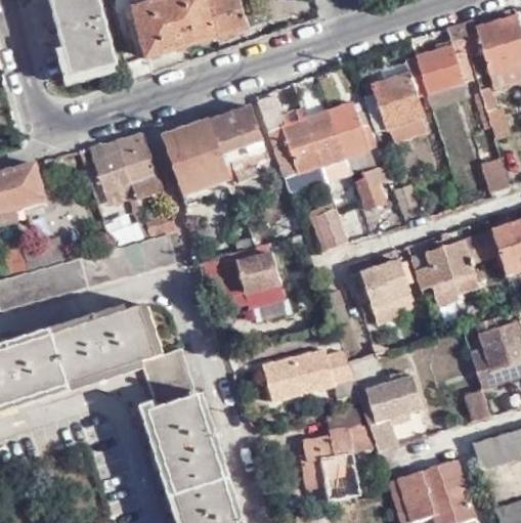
[(115,62),(97,0),(50,0),(71,74),(115,62)]
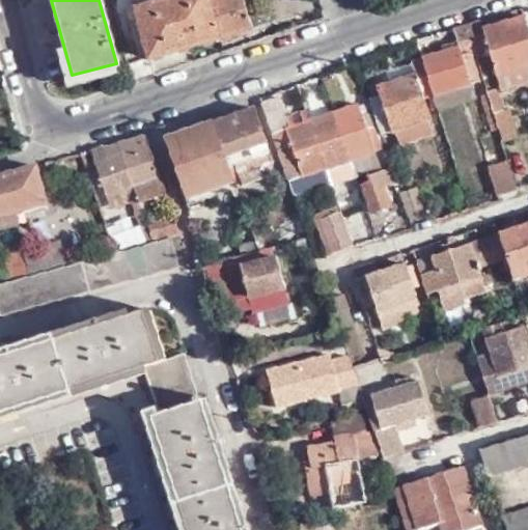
[(148,55),(217,35),(205,0),(153,0),(124,8),(130,27),(139,24),(148,55)]
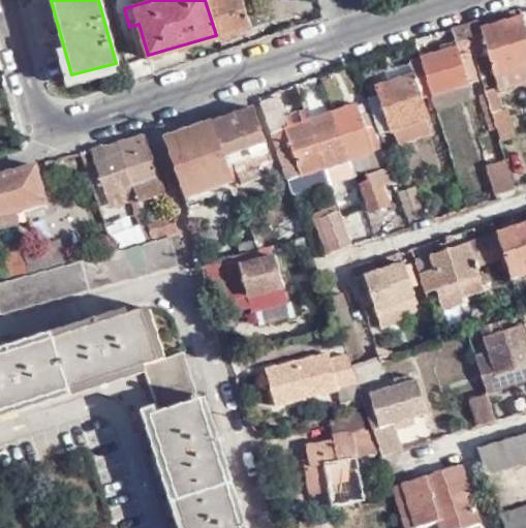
[(205,0),(216,35),(250,26),(241,0),(205,0)]
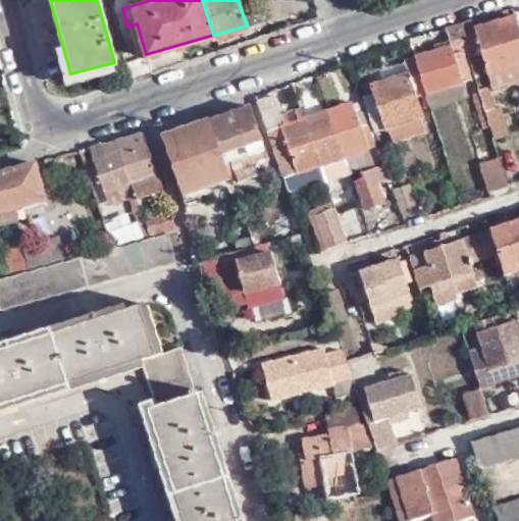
[(459,29),(465,50),(478,46),(490,89),(518,81),(518,29),(515,14),(473,27),(471,18),(457,22),(459,29)]
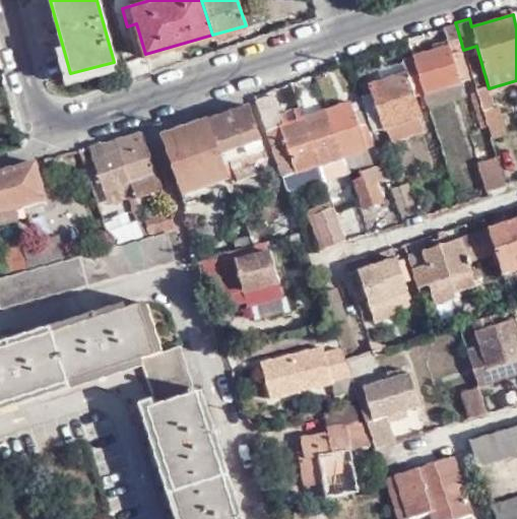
[(461,51),(463,50),(457,28),(455,22),(442,25),(447,45),(411,55),(423,92),(461,80),(469,78),(461,51)]
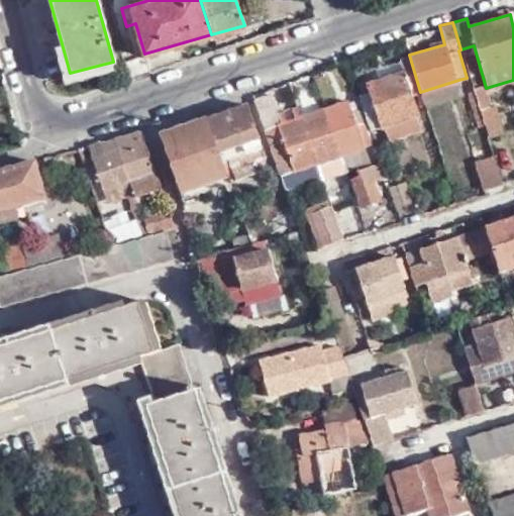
[(420,92),(409,55),(400,58),(403,71),(365,82),(368,91),(360,94),(371,129),(383,125),(386,139),(419,128),(414,114),(418,113),(413,94),(420,92)]
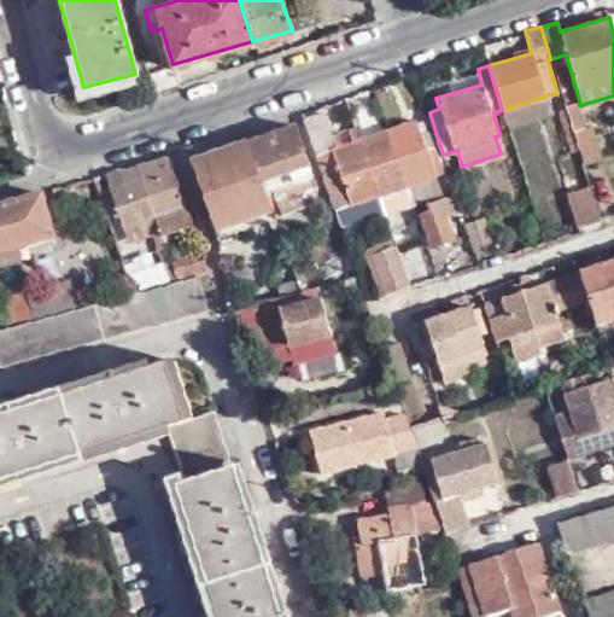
[(502,110),(508,128),(554,114),(548,95),(502,110)]
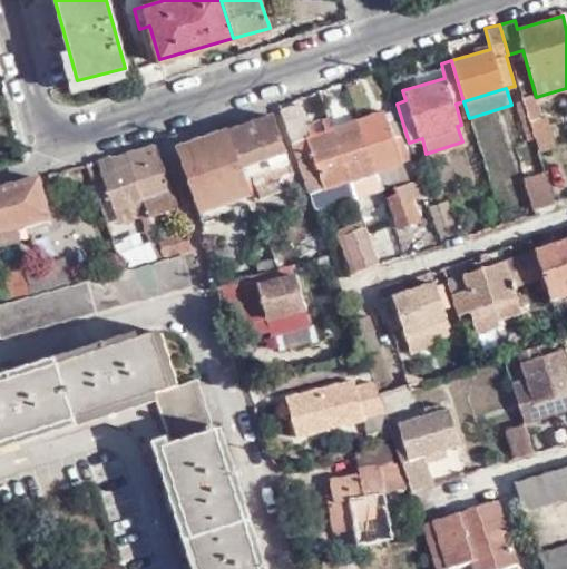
[(539,115),(533,91),(520,95),(521,97),(524,105),(533,136),(538,149),(555,145),(546,114),(539,115)]
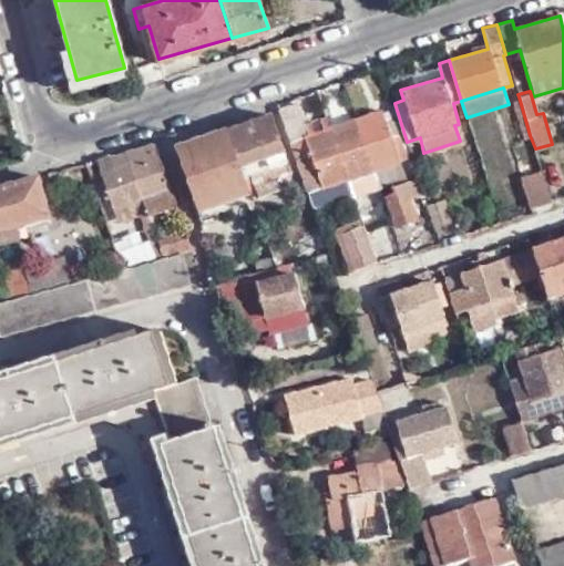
[(530,135),(521,104),(519,96),(511,100),(522,137),(530,135)]
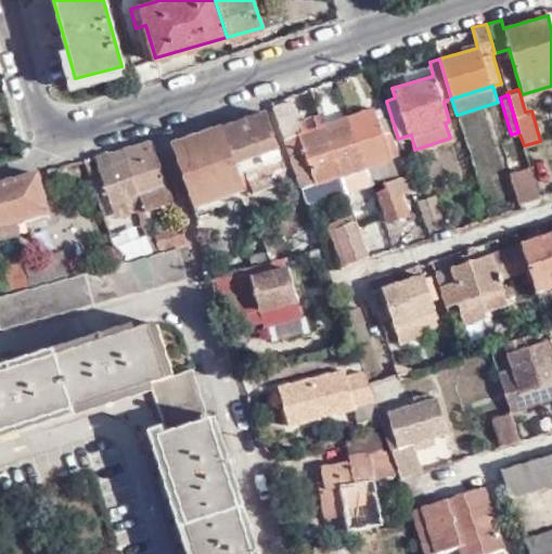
[(323,123),(319,114),(312,115),(316,125),(308,128),(306,118),(297,120),(290,99),(272,104),(300,185),(341,172),(323,123)]
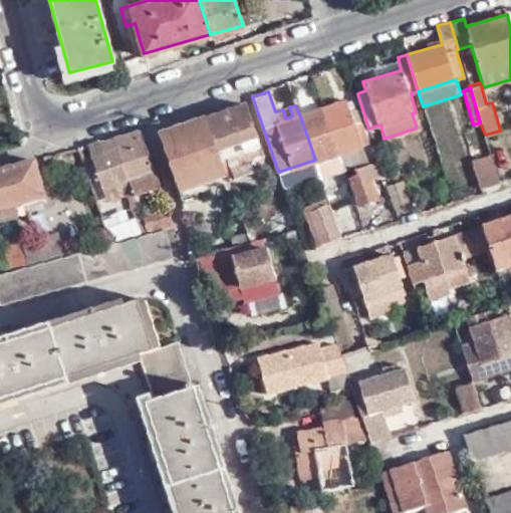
[(348,97),(322,105),(338,153),(365,145),(364,142),(367,141),(360,122),(357,123),(348,97)]
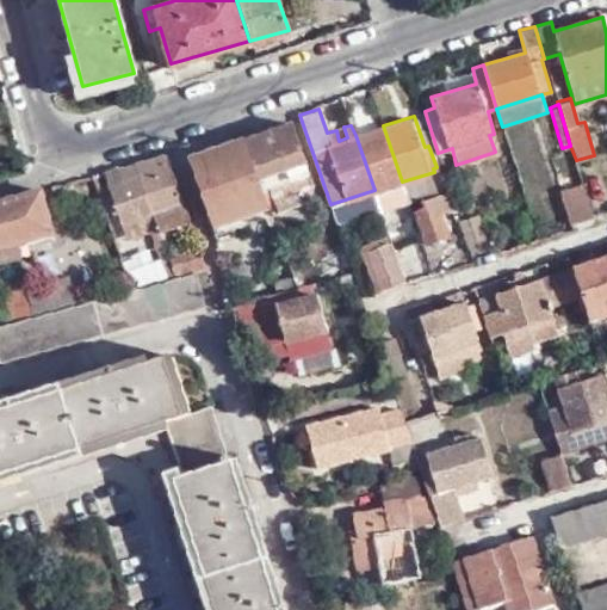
[(292,123),(246,139),(259,177),(305,161),(292,123)]
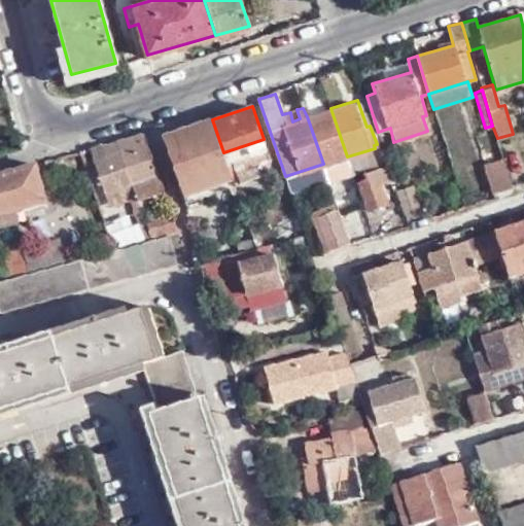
[(330,108),(307,116),(323,164),(347,156),(330,108)]
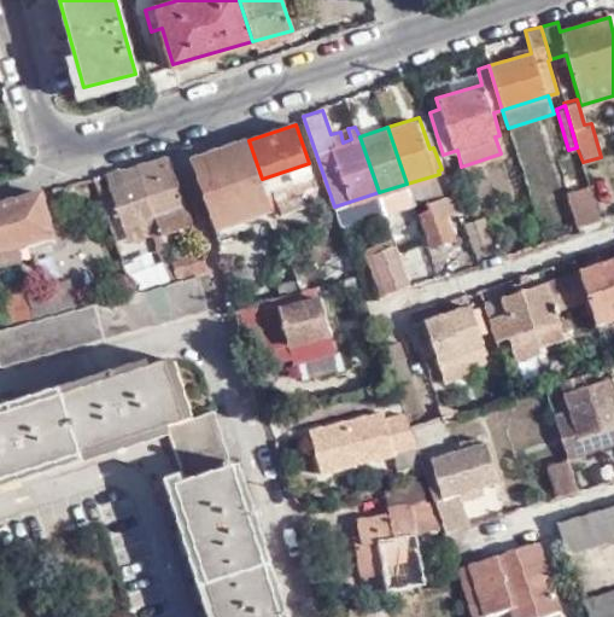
[(348,128),(340,132),(343,143),(351,139),(348,128)]
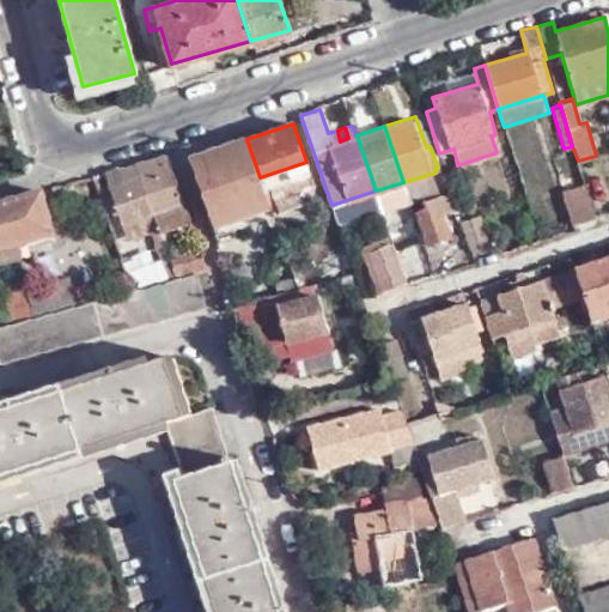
[(269,206),(260,177),(247,139),(190,157),(213,223),(269,206)]
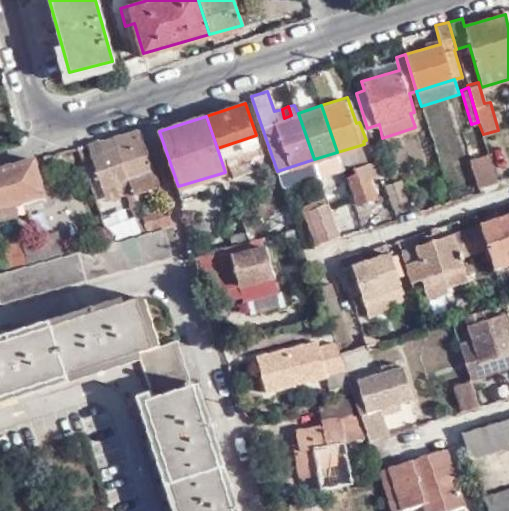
[(113,136),(128,179),(132,189),(132,192),(159,185),(140,129),(113,136)]
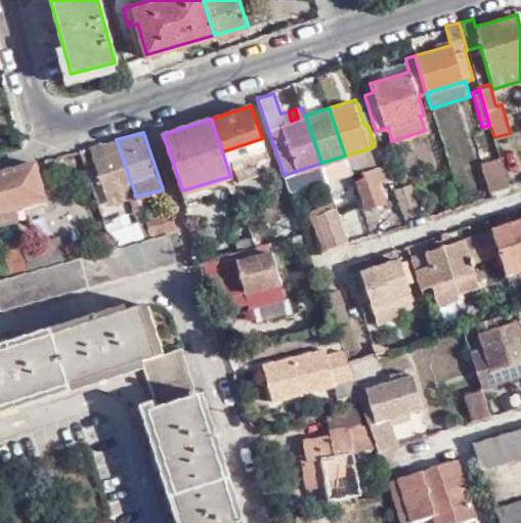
[(104,190),(131,183),(116,139),(100,143),(104,155),(92,159),(103,190),(104,190)]
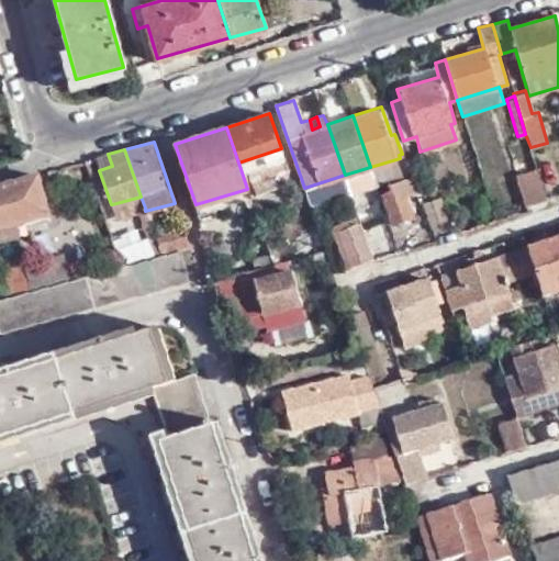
[(96,157),(99,170),(112,166),(108,154),(96,157)]
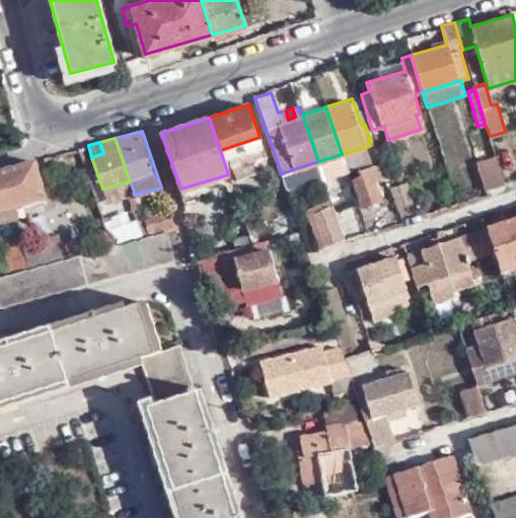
[(322,175),(323,176),(347,169),(342,154),(318,161),(322,175)]
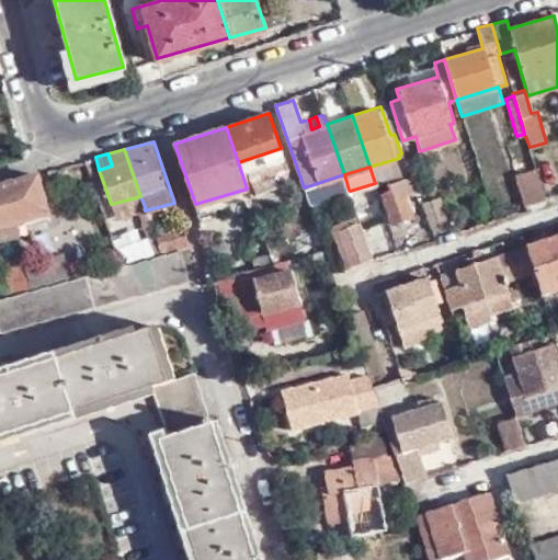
[(522,205),(545,200),(539,182),(535,167),(513,173),(522,205)]
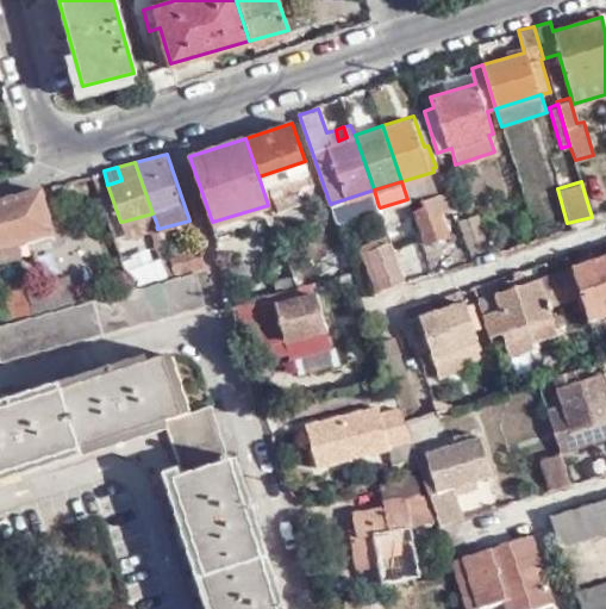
[(39,188),(0,198),(0,259),(19,254),(16,241),(50,231),(39,188)]
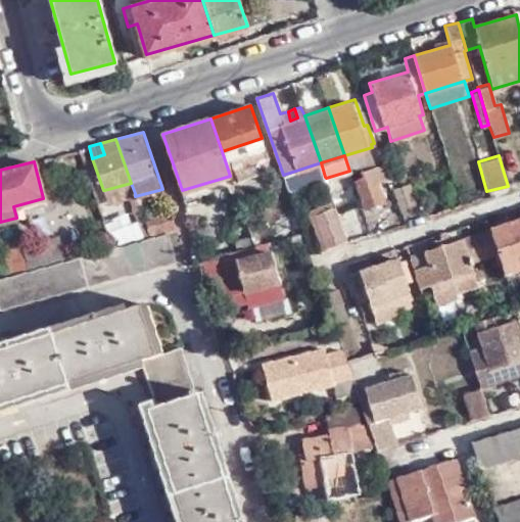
[(325,177),(321,162),(283,175),(288,189),(325,177)]
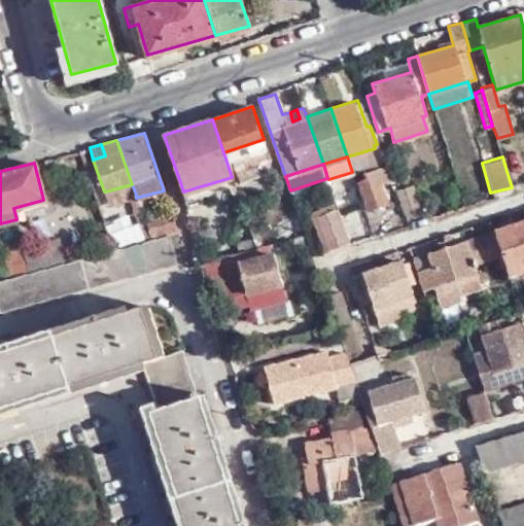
[(363,170),(365,176),(358,179),(368,207),(386,201),(380,183),(389,179),(384,164),(363,170)]
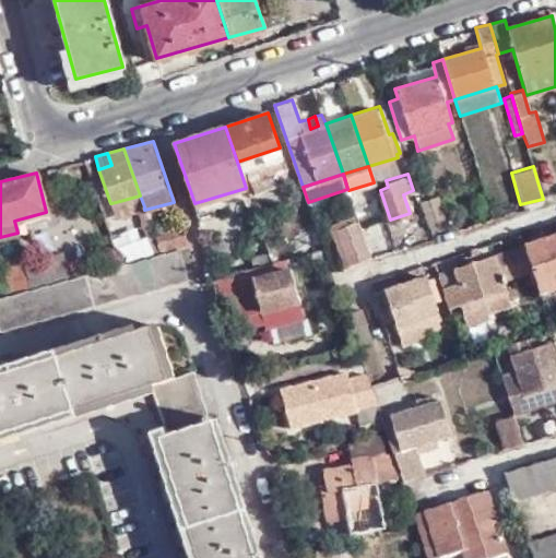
[(144,206),(140,196),(111,203),(116,216),(135,209),(144,206)]
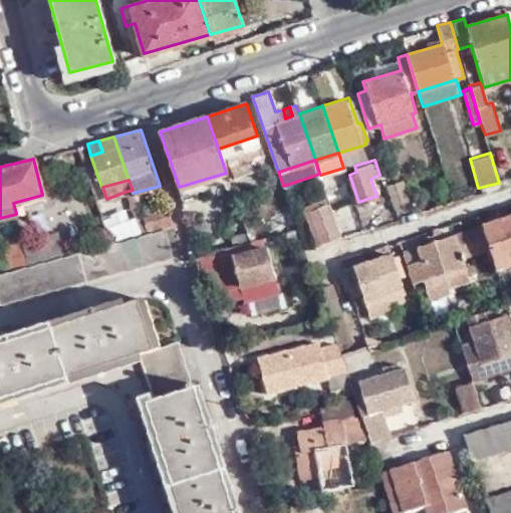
[(402,181),(387,185),(392,199),(395,209),(410,204),(402,181)]
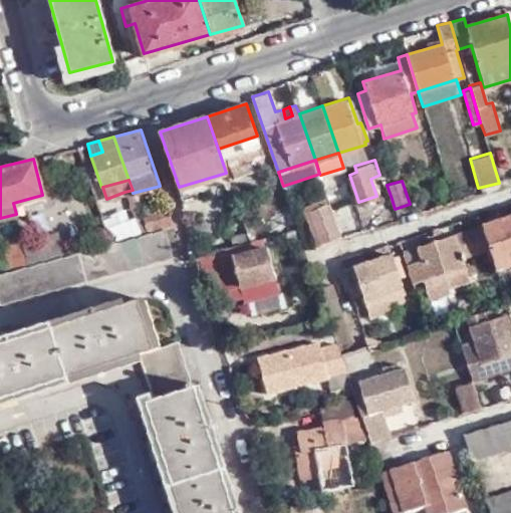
[(110,217),(102,219),(109,240),(139,233),(147,231),(141,213),(138,206),(133,193),(133,190),(124,192),(132,216),(128,217),(121,199),(106,204),(110,217)]
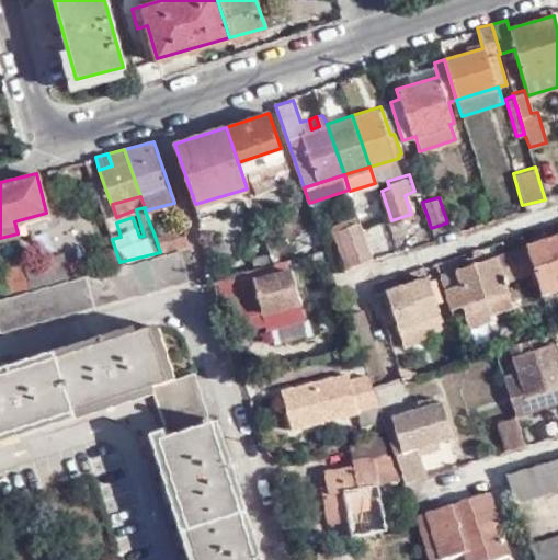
[(403,243),(428,235),(420,214),(396,224),(403,243)]
